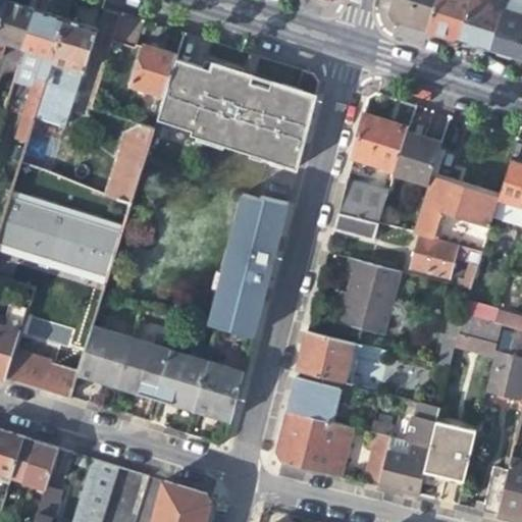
[(0,60),(1,59),(15,63),(20,50),(20,48),(33,9),(19,4),(5,0),(0,15),(0,60)]
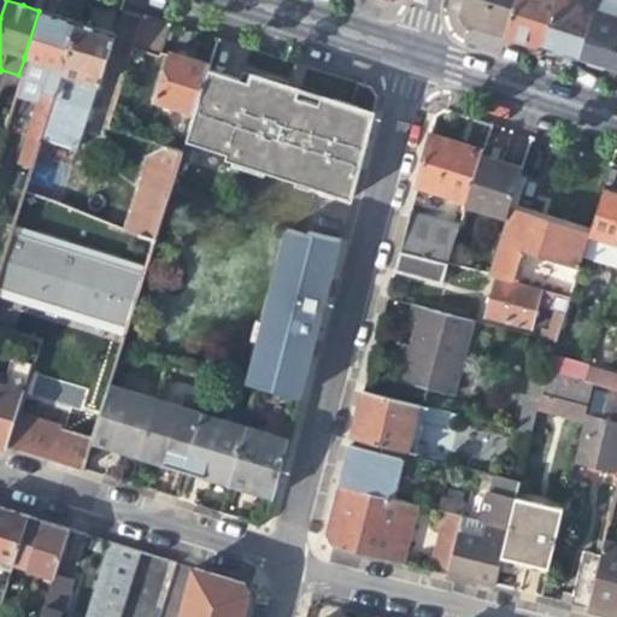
[(512,0),(460,0),(458,12),(465,24),(475,27),(501,35),(512,0)]
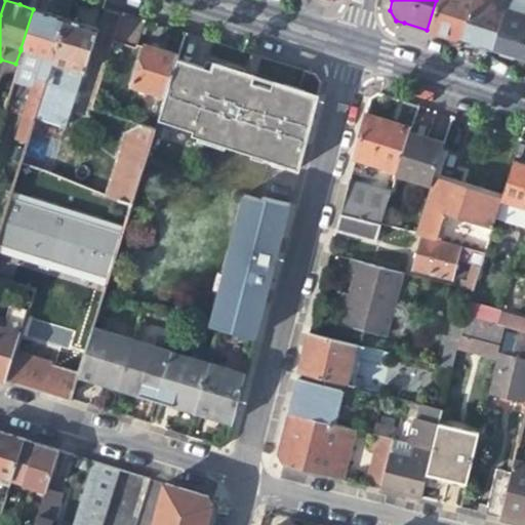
[(436,0),(427,30),(444,35),(459,40),(472,0),(436,0)]
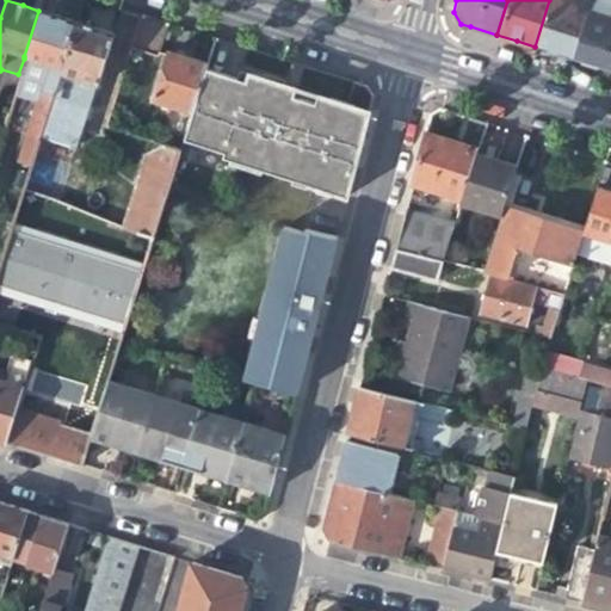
[(549,0),(535,47),(551,53),(573,59),(592,0),(591,0),(549,0)]
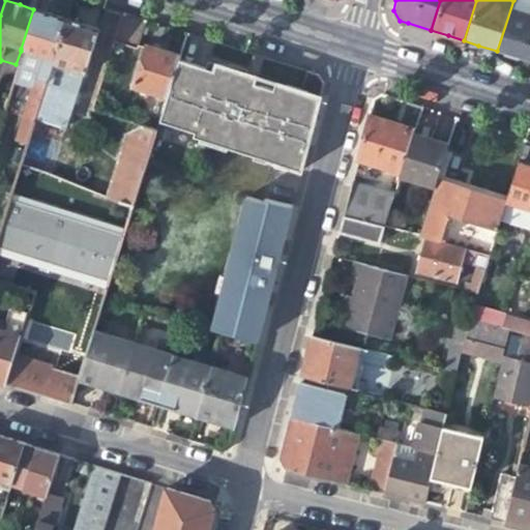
[(529,2),(520,0),(512,0),(513,0),(497,51),(514,57),(529,61),(529,59),(529,2)]
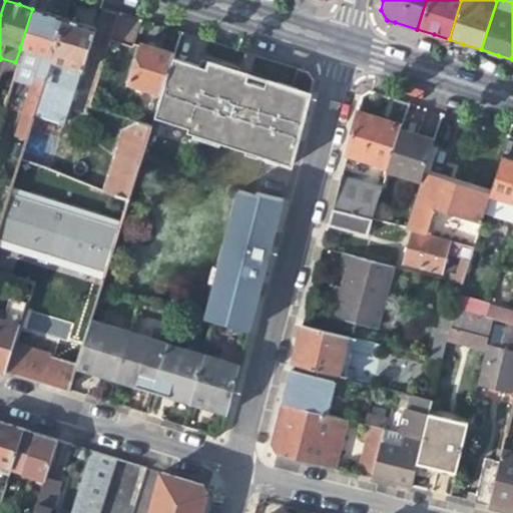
[(19,113),(31,116),(42,80),(44,74),(62,18),(48,14),(32,9),(20,47),(20,49),(38,54),(19,113)]
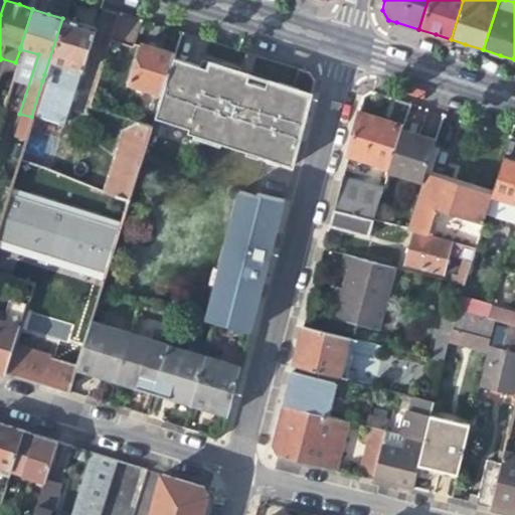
[(131,44),(139,19),(117,12),(109,38),(131,44)]
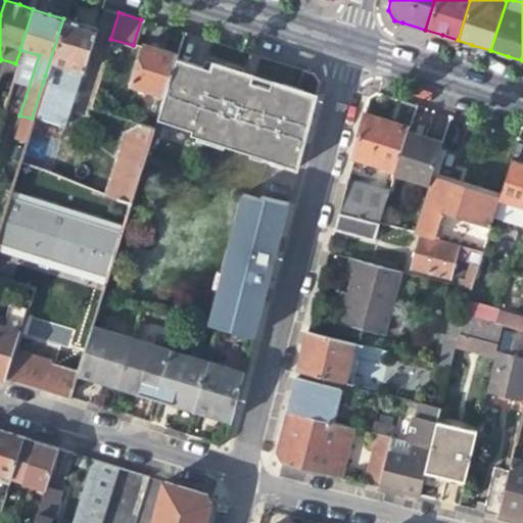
[(77,22),(63,18),(45,76),(75,84),(78,73),(81,74),(95,29),(81,25),(77,22)]
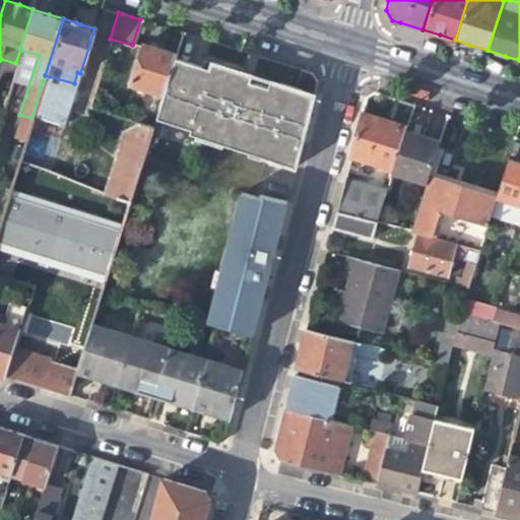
[(134,122),(138,123),(151,126),(154,114),(159,96),(173,58),(174,53),(154,48),(141,45),(128,83),(144,89),(134,122)]
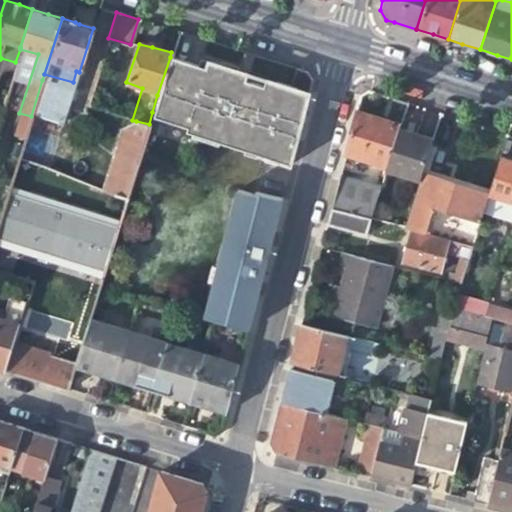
[(206,62),(206,61),(205,60),(200,75),(194,73),(196,66),(170,57),(152,112),(180,121),(178,128),(185,130),(206,62)]
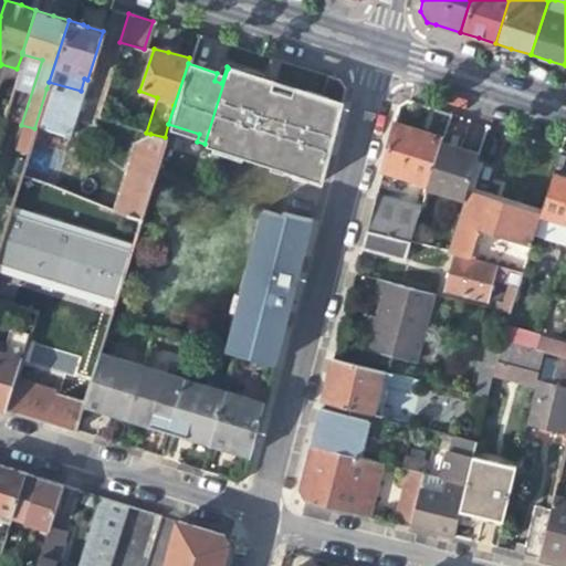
[(221,83),(227,66),(223,65),(219,64),(217,73),(215,81),(221,83)]
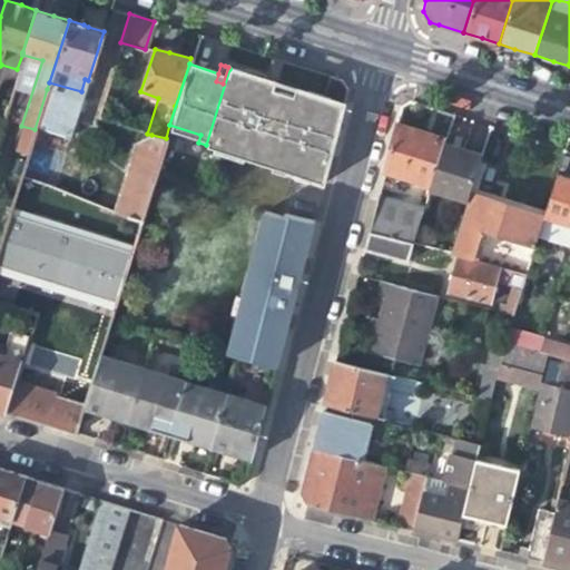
[(261,77),(229,68),(229,69),(206,145),(316,179),(323,159),(340,102),(320,96),(293,88),(291,95),(269,88),(258,85),(261,77)]
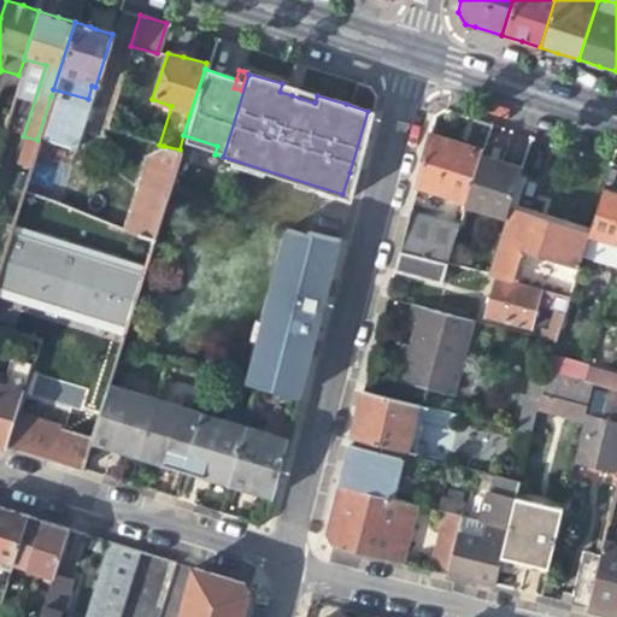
[(280,92),(292,95),(294,88),(288,86),(282,83),(280,92)]
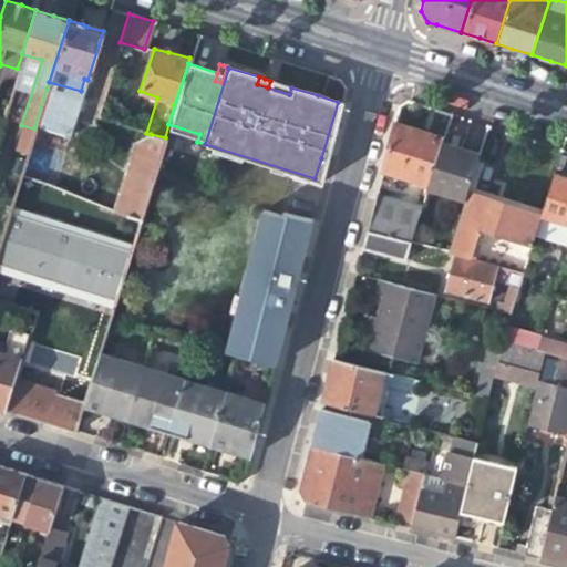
[(55,92),(47,89),(34,129),(19,178),(0,236),(0,301),(11,306),(63,140),(62,137),(68,120),(64,113),(55,110),(59,99),(55,92)]
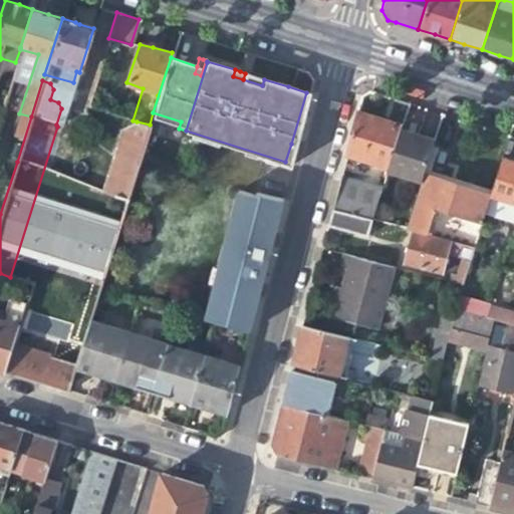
[(344,155),(386,167),(398,131),(400,124),(355,110),(344,155)]
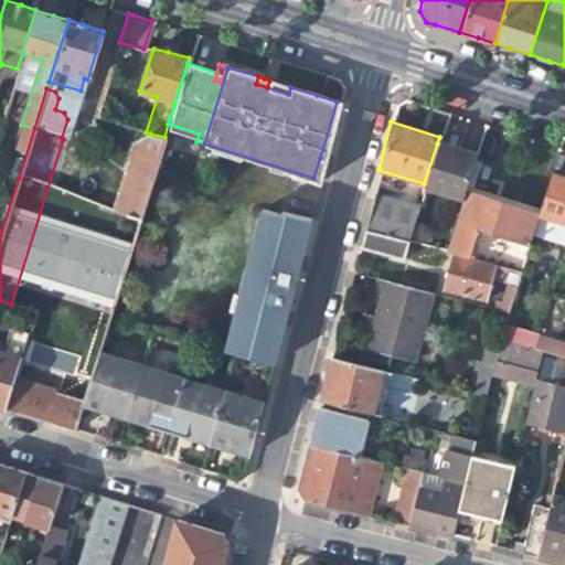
[(55,392),(13,379),(3,409),(72,430),(80,405),(86,384),(95,354),(152,176),(164,137),(150,134),(134,141),(55,392)]
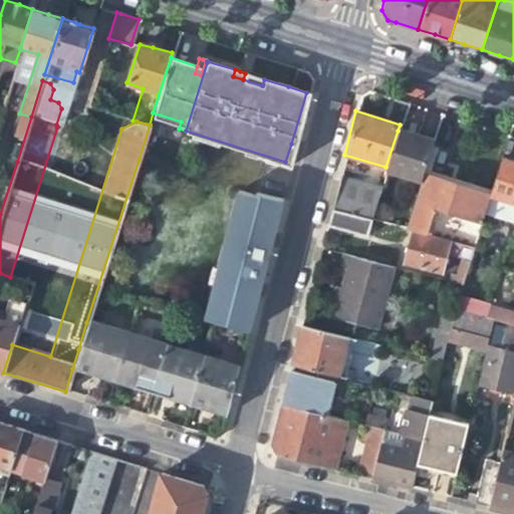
[(413,136),(398,131),(386,167),(384,171),(419,182),(421,175),(432,142),(413,136)]
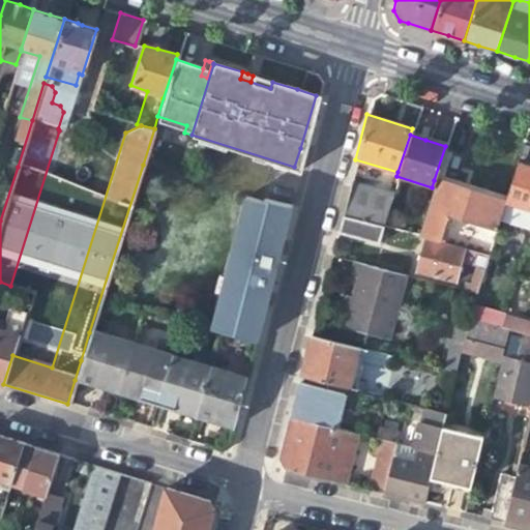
[(529,231),(529,230),(529,167),(517,163),(504,203),(498,221),(529,231)]
